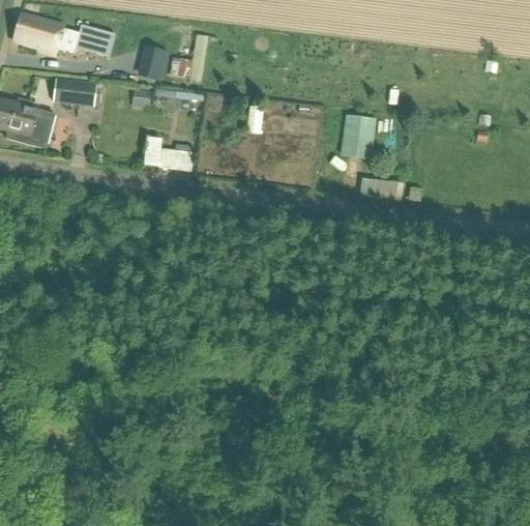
[(81,26),(79,34),(63,29),(64,26),(21,12),(12,40),(37,48),(37,50),(55,55),(57,49),(74,54),(75,50),(108,59),(115,36),(81,26)]
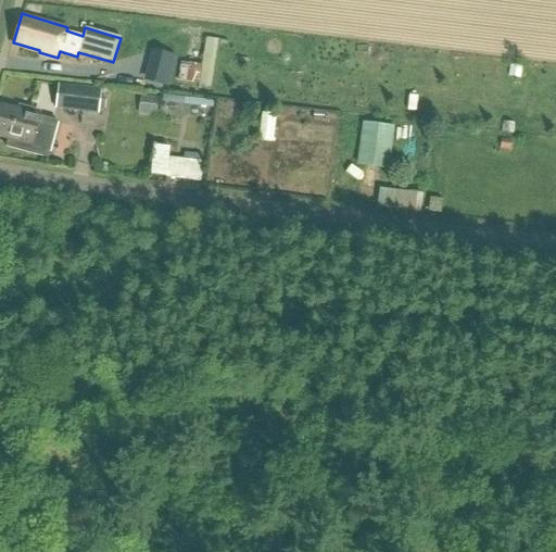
[(211,85),(217,37),(216,37),(217,26),(199,24),(198,35),(205,36),(201,63),(188,61),(185,79),(198,82),(198,83),(211,85)]
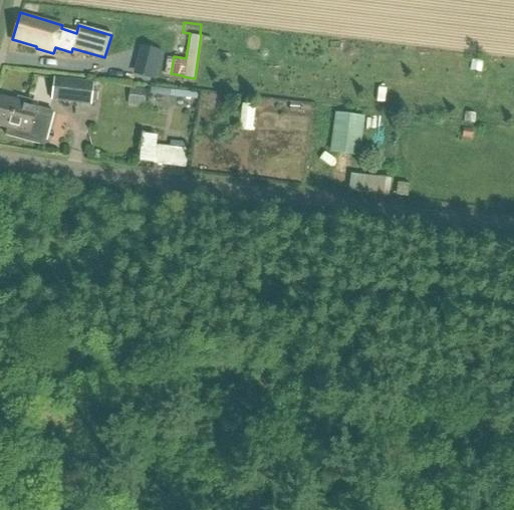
[(89,102),(92,80),(52,75),(50,97),(89,102)]
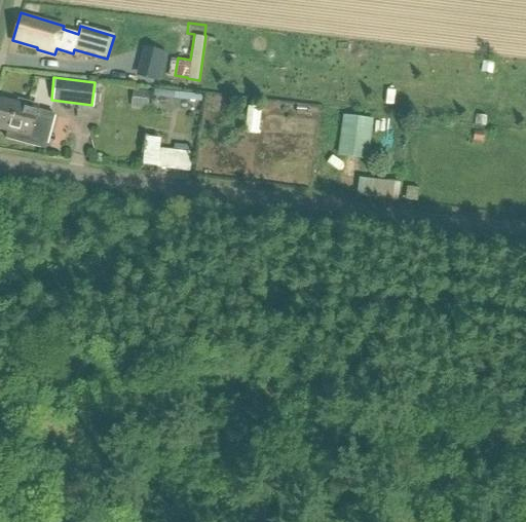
[(148,106),(150,88),(134,86),(132,104),(148,106)]
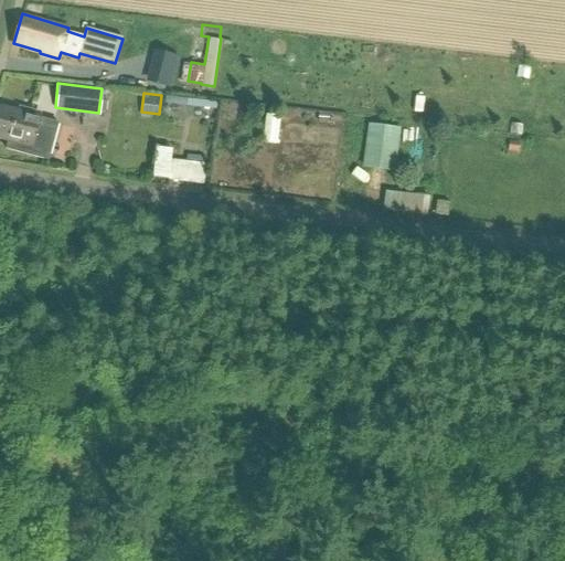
[(48,158),(57,120),(39,116),(39,114),(0,103),(0,137),(7,139),(4,147),(48,158)]
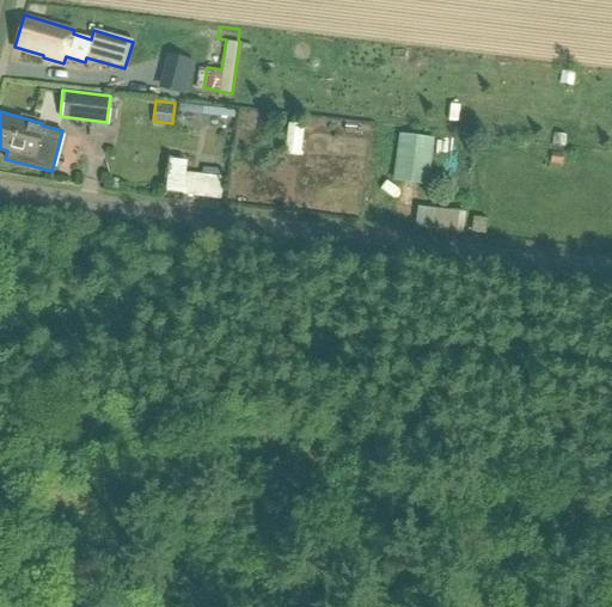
[(301,153),(305,123),(289,121),(286,151),(301,153)]
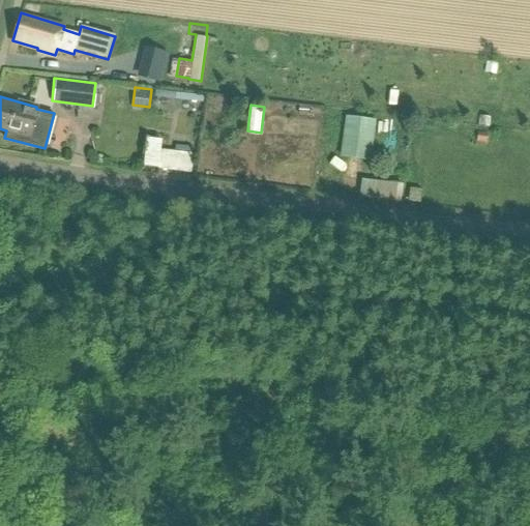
[(371,158),(377,118),(347,114),(341,154),(371,158)]
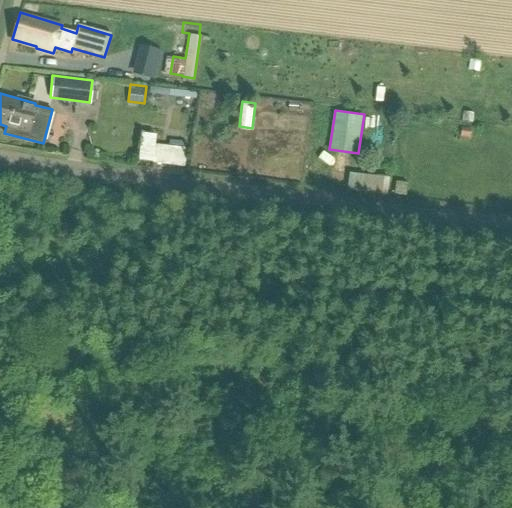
[(186,164),(188,146),(156,142),(157,133),(143,131),(139,158),(186,164)]
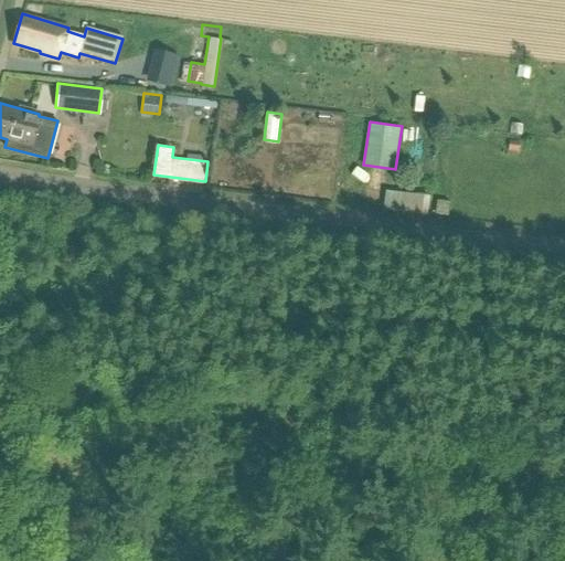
[(377,179),(374,198),(417,204),(419,186),(377,179)]
